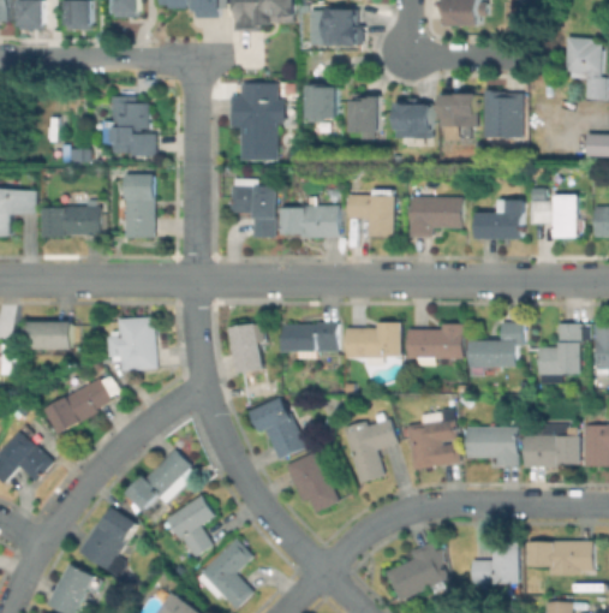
[(0,0),(10,0),(10,22),(0,22),(0,0)]
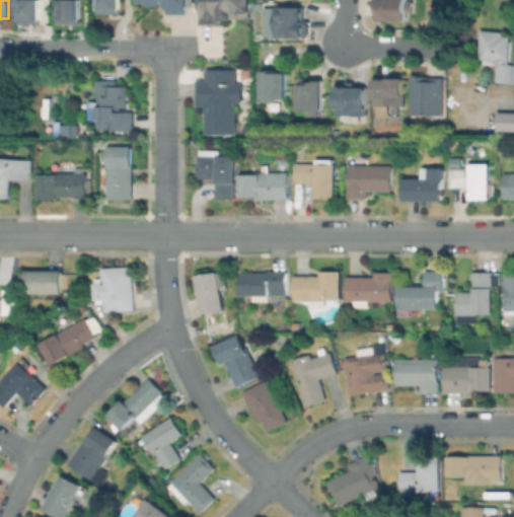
[(37,2),(37,25),(14,25),(14,0),(32,0),(32,2),(37,2)]
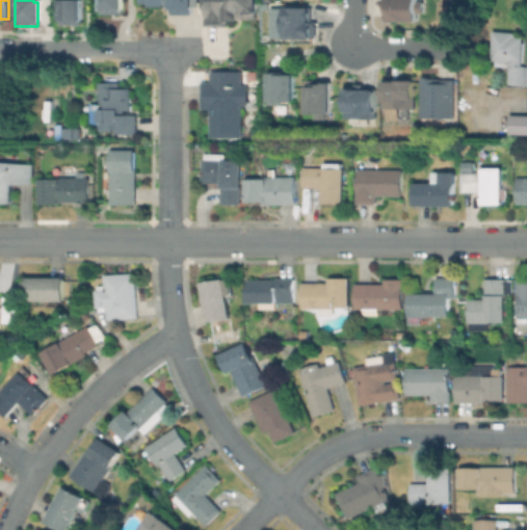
[(75,0),(75,23),(59,23),(59,0),(75,0)]
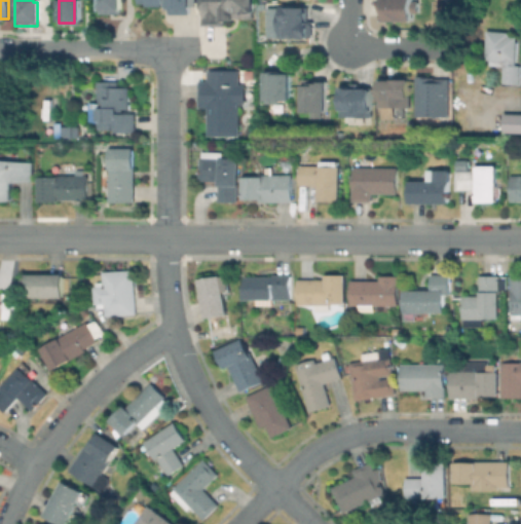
[(112,0),(112,16),(97,16),(97,0),(112,0)]
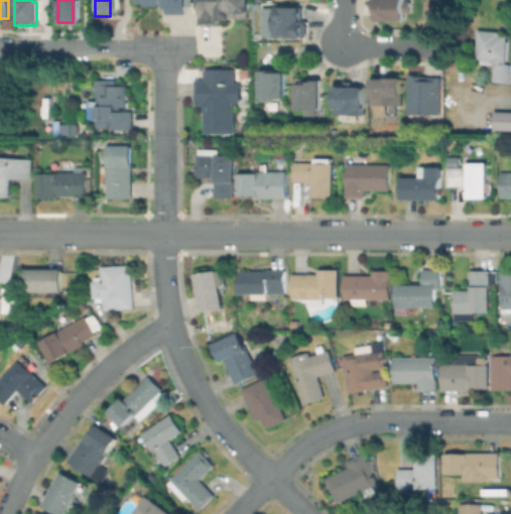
[(185,0),(185,11),(162,11),(162,7),(144,7),(144,0),(185,0)]
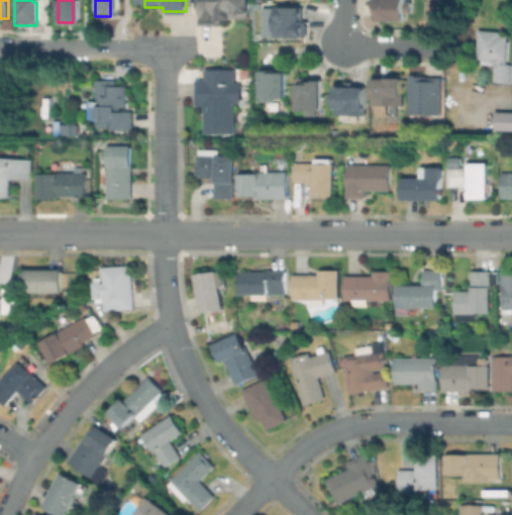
[(246,0),(246,16),(225,15),(225,29),(198,29),(198,0),(246,0)]
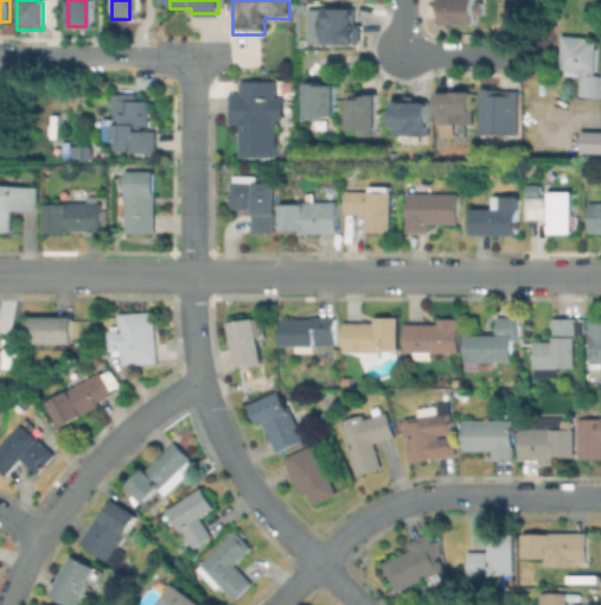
[(473,0),(472,26),(440,26),(440,0),(473,0)]
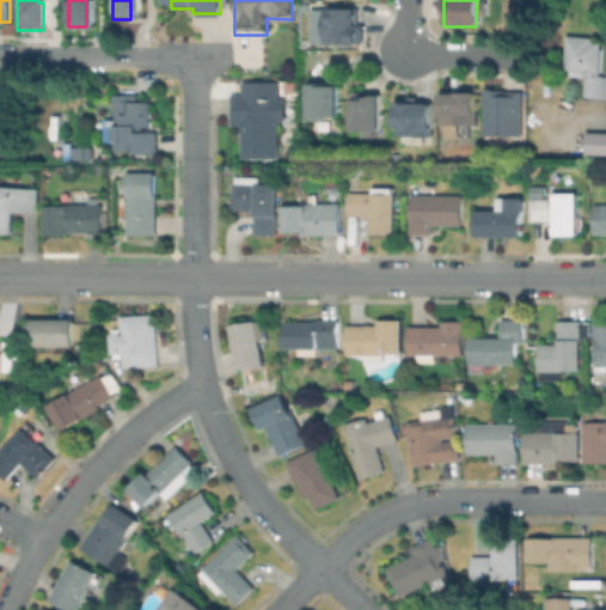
[(357,16),(357,47),(323,47),(323,37),(325,37),(325,16),(357,16)]
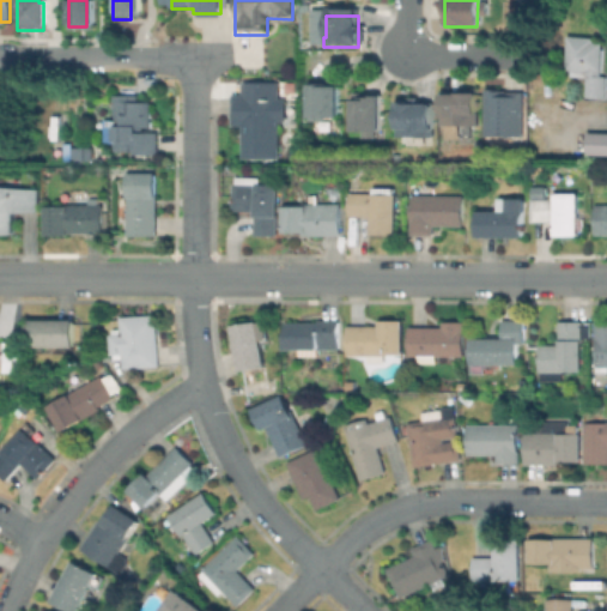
[(599,78),(598,100),(583,100),(583,78),(560,78),(560,36),(599,36),(599,78)]
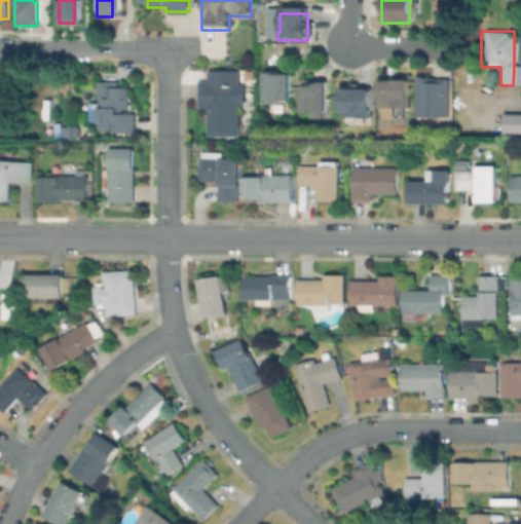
[(289,67),(289,106),(257,105),(257,67),(289,67)]
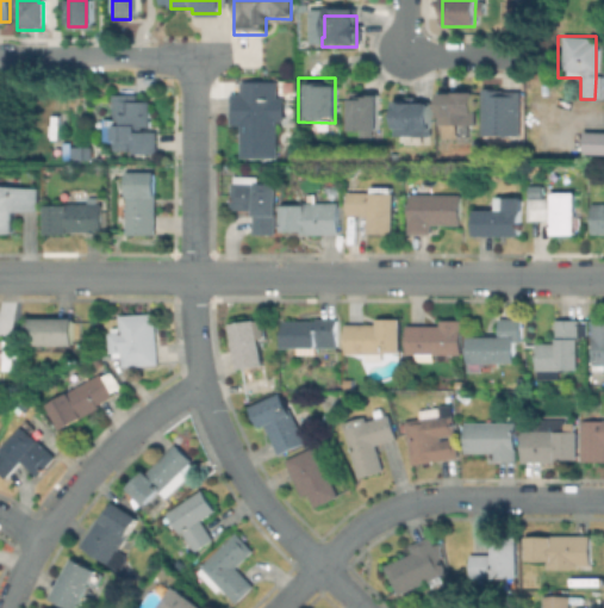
[(518,94),(518,138),(480,138),(480,134),(434,134),(434,92),(481,92),(481,94),(518,94)]
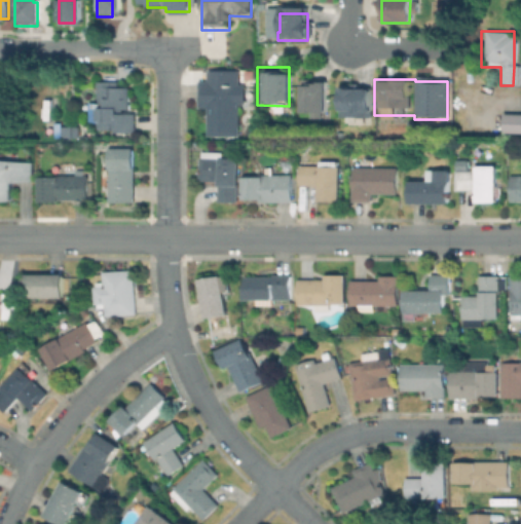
[(217,86),(232,86),(232,84),(240,84),(240,105),(235,105),(235,137),(203,137),(203,109),(195,109),(195,81),(218,81),(217,86)]
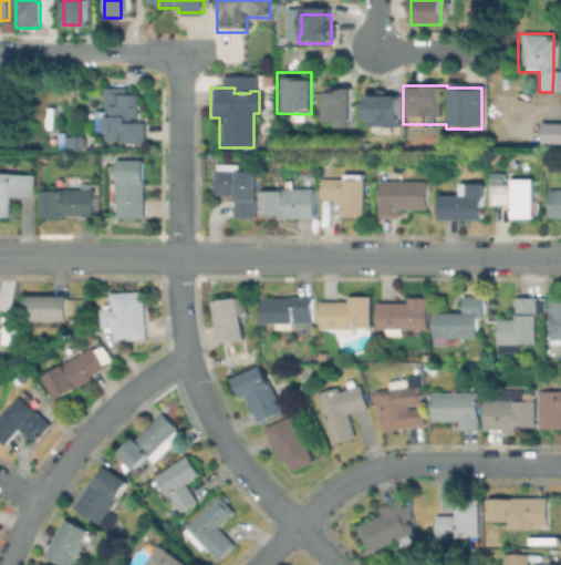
[(142,123),(142,144),(120,144),(120,141),(102,141),(102,90),(124,90),(124,95),(135,95),(136,123),(142,123)]
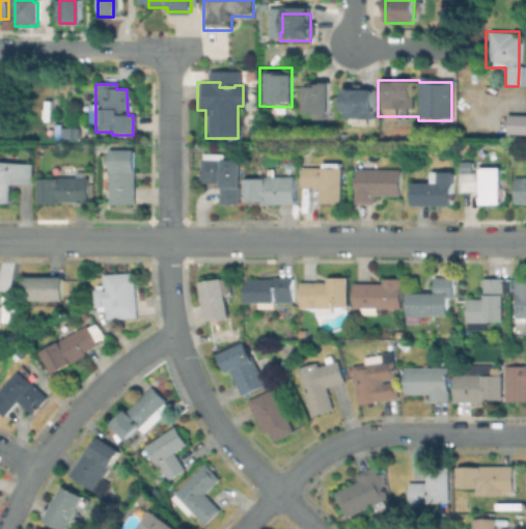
[(326,85),(326,114),(305,114),(305,85),(326,85)]
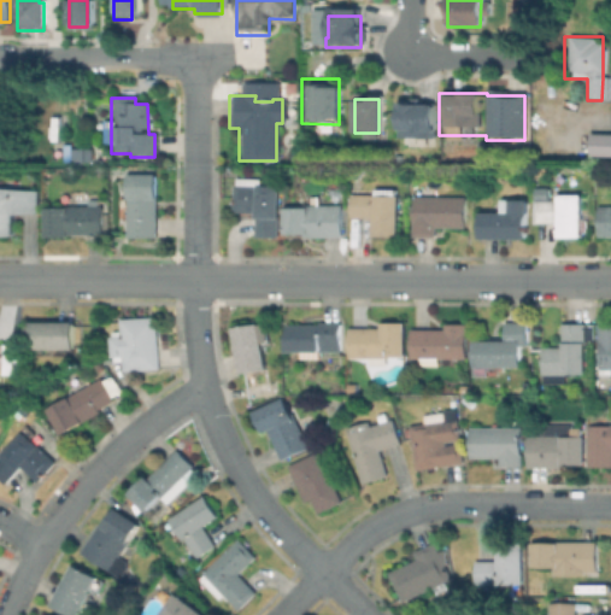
[(430,109),(430,140),(399,140),(400,109),(430,109)]
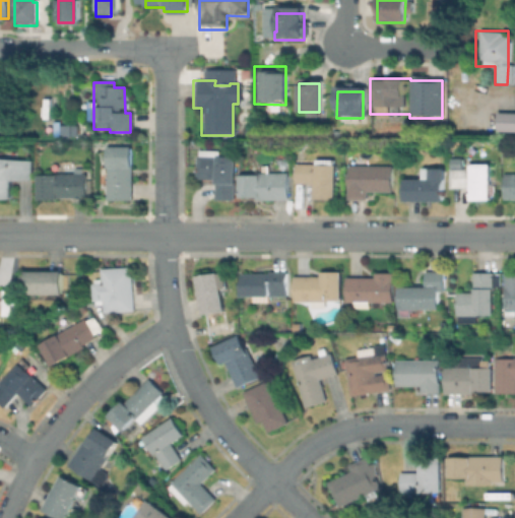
[(514,114),(514,132),(496,132),(497,114),(514,114)]
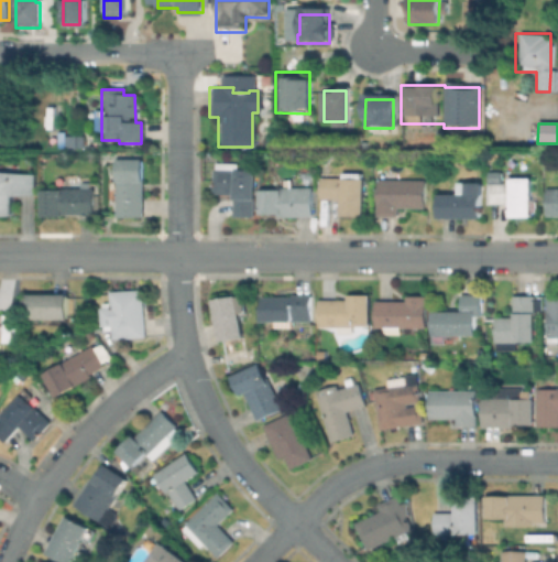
[(67,133),(67,136),(80,136),(80,149),(54,149),(55,133),(67,133)]
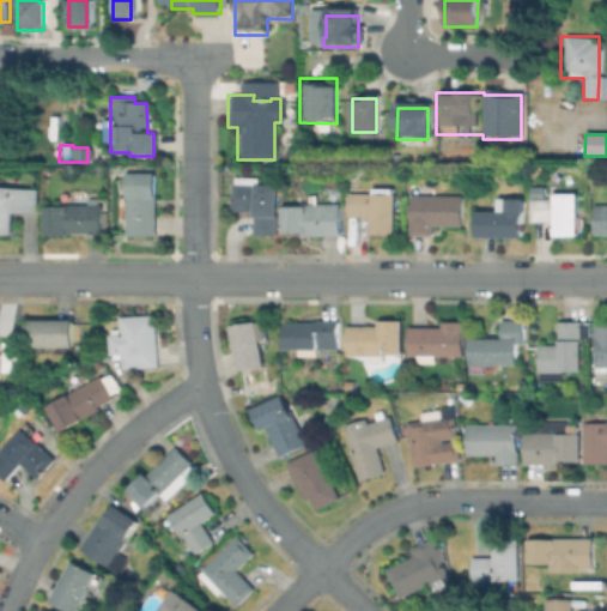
[(152,174),(151,237),(123,236),(123,174),(152,174)]
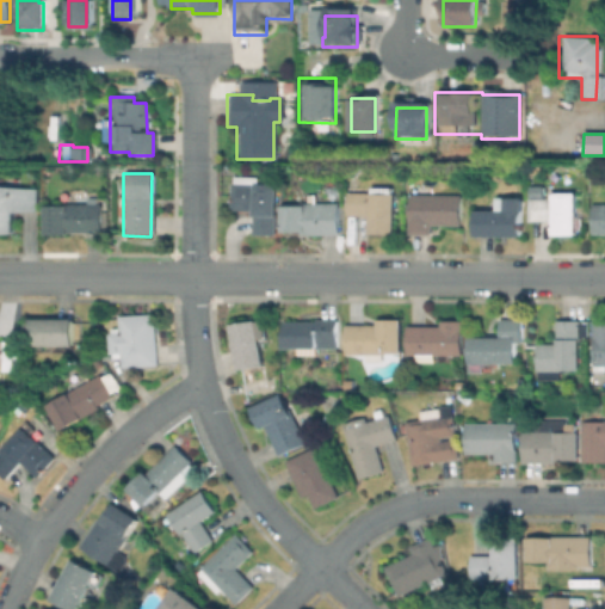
[(254,179),(254,185),(275,186),(271,237),(249,235),(251,213),(228,211),(229,185),(230,185),(232,178),(254,179)]
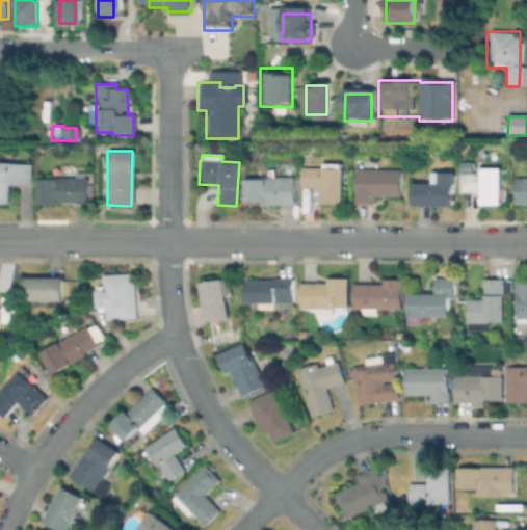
[(31,165),(31,186),(10,186),(10,205),(0,205),(0,163),(31,165)]
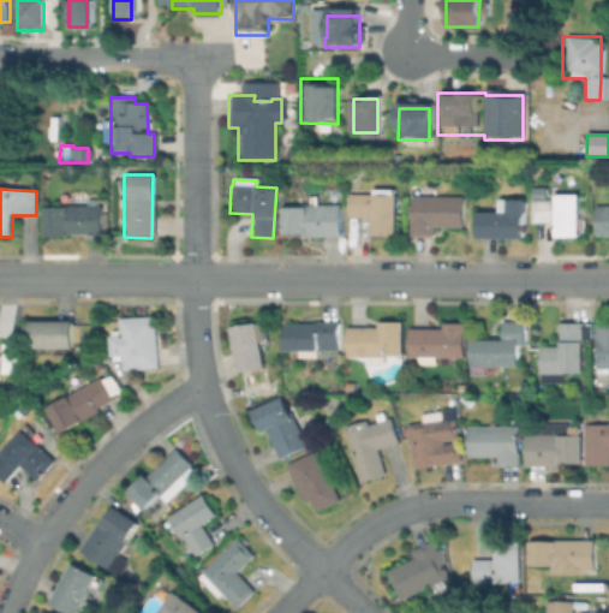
[(392,190),(392,196),(393,196),(393,237),(368,237),(368,219),(346,219),(346,195),(370,195),(370,190),(392,190)]
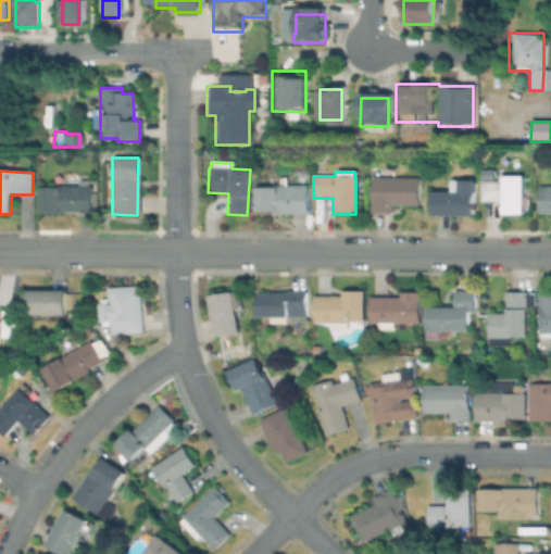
[(522,176),(522,215),(499,215),(499,202),(478,202),(478,181),(499,181),(499,176),(522,176)]
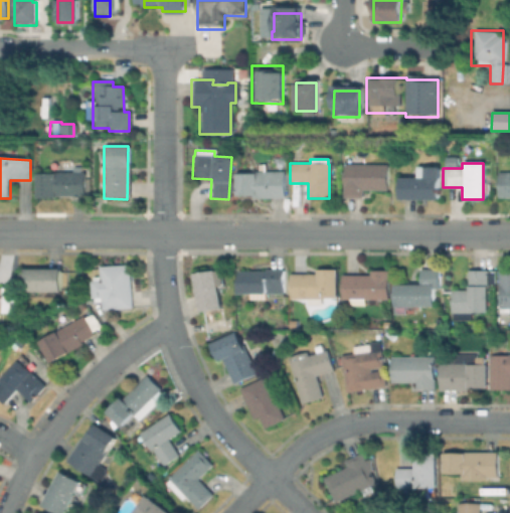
[(385,166),(385,192),(360,191),(360,198),(342,198),(342,165),(385,166)]
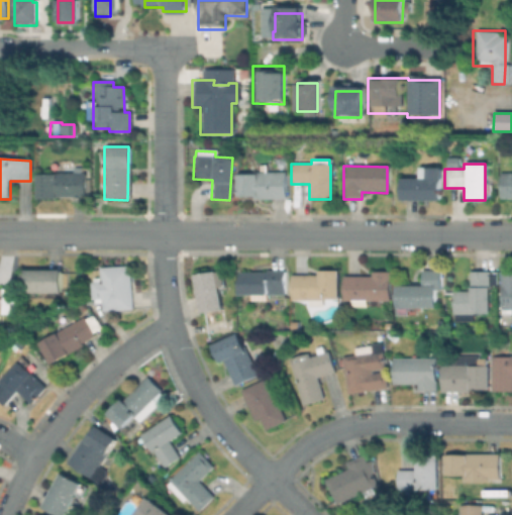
[(440,168),(440,182),(438,182),(438,201),(400,201),(400,179),(418,179),(418,168),(440,168)]
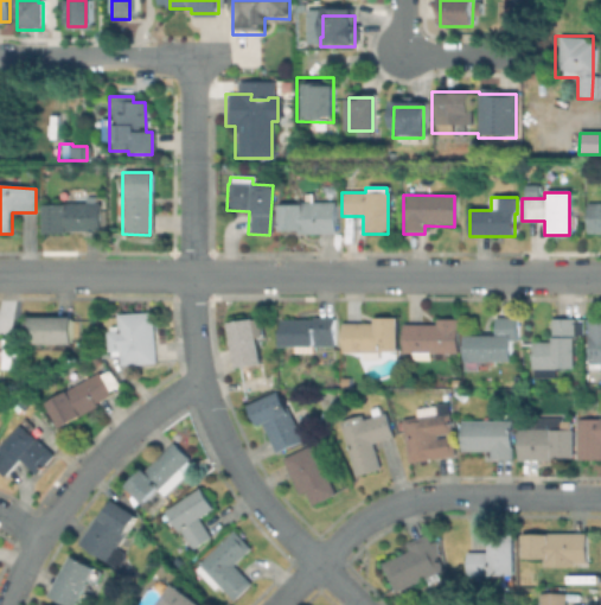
[(332,203),(333,235),(296,235),(296,231),(276,231),(275,205),(298,205),(298,203),(332,203)]
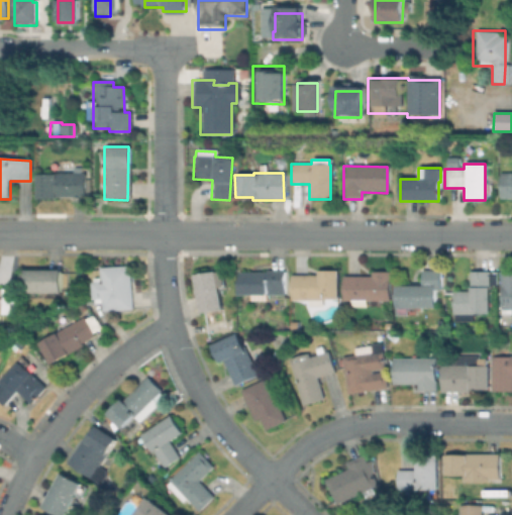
[(82,174),(83,197),(55,197),(55,199),(35,199),(35,175),(52,175),(52,174),(82,174)]
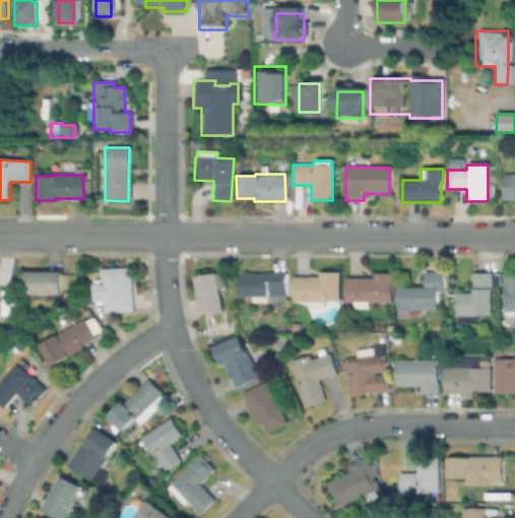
[(514,200),(502,200),(502,176),(514,176),(514,200)]
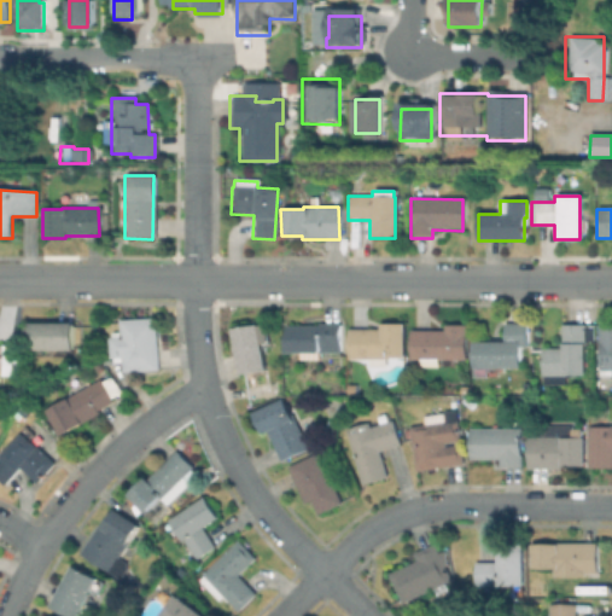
[(155,319),(157,371),(121,373),(120,358),(112,359),(110,333),(118,333),(118,321),(155,319)]
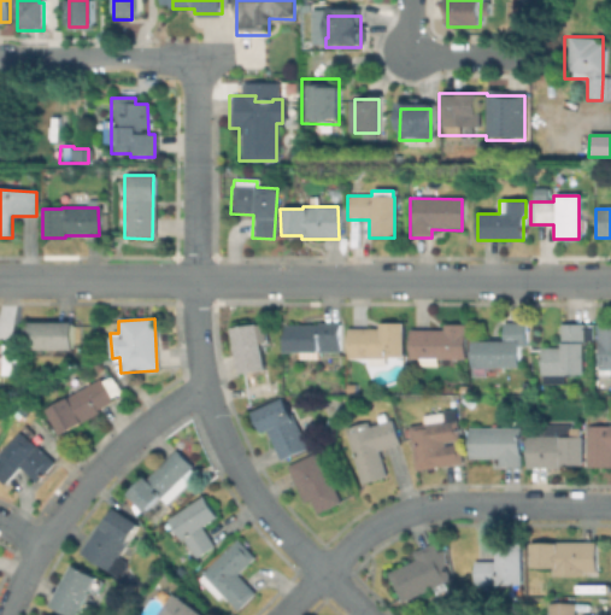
[(71,323),(72,350),(25,350),(25,323),(71,323)]
